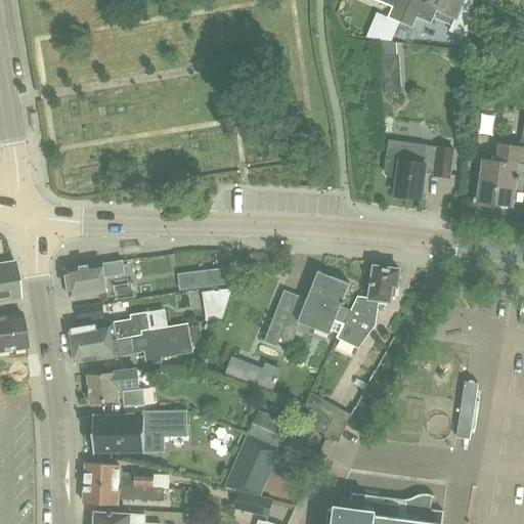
[(388,16),(400,23),(409,0),(379,0),(393,6),(388,16)]
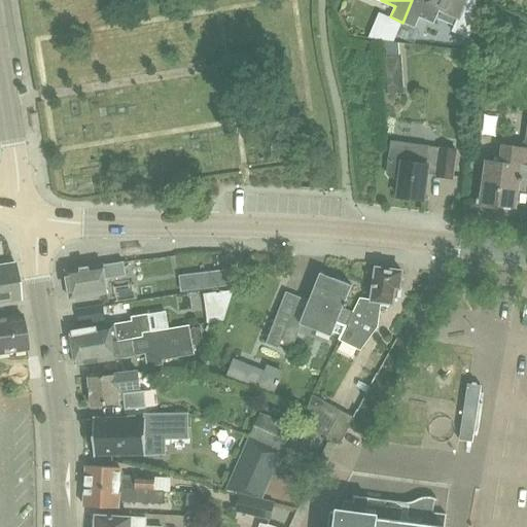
[(479,5),(467,0),(412,0),(402,23),(415,28),(420,16),(434,23),(441,9),(459,18),(459,16),(471,22),(479,5)]
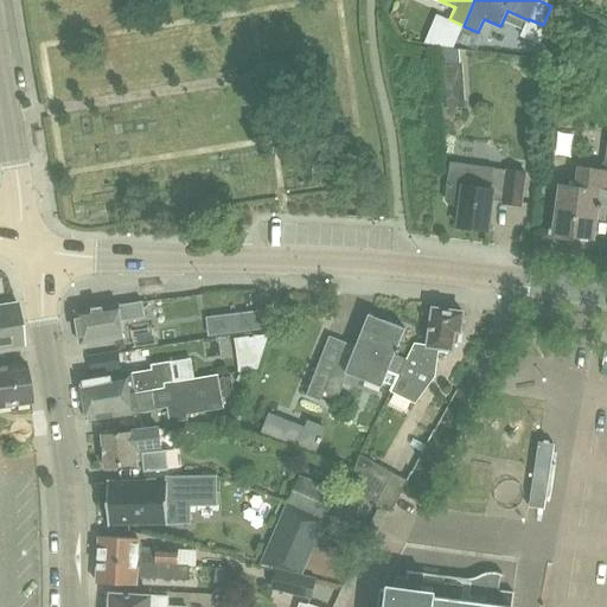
[(464,26),(449,19),(440,44),(455,45),(464,26)]
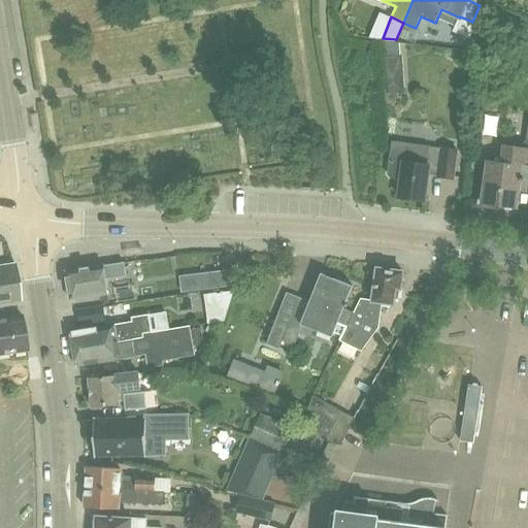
[(401,74),(400,58),(384,59),(385,75),(401,74)]
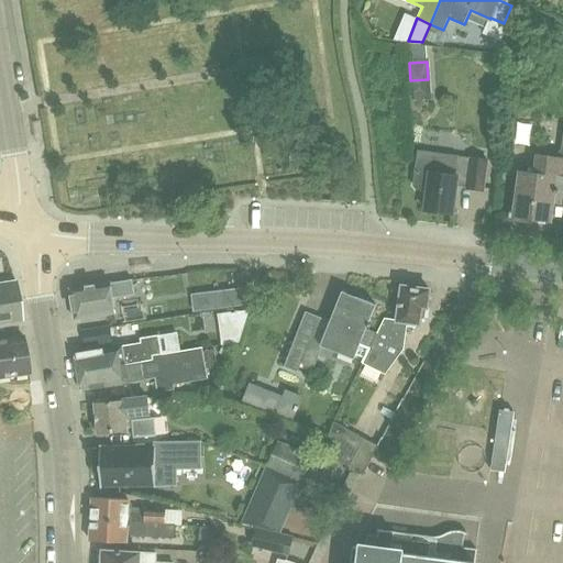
[(514,216),(551,221),(555,191),(560,191),(560,190),(562,190),(562,130),(559,157),(537,154),(534,173),(520,172),(514,216)]
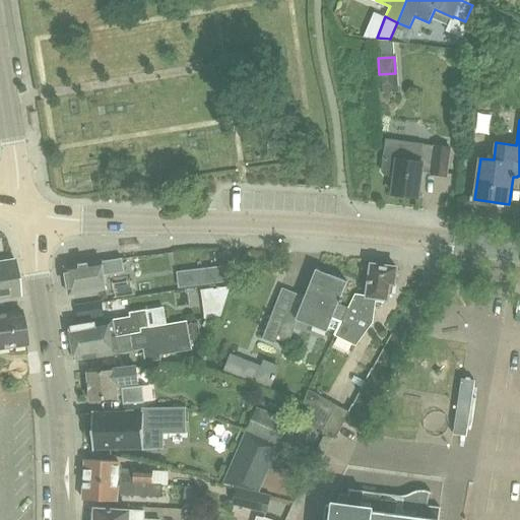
[(385,175),(395,176),(393,193),(418,197),(421,172),(431,173),(431,174),(448,177),(452,146),(435,144),(435,145),(423,143),(419,163),(410,160),(411,150),(409,147),(389,144),(386,147),(382,171),(385,175)]
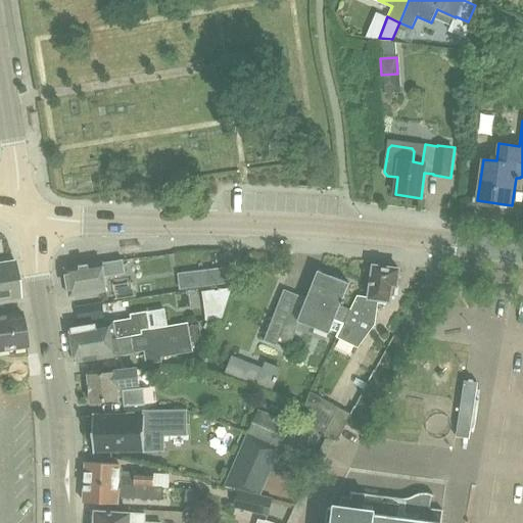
[(105,276),(126,273),(124,258),(103,262),(65,268),(70,295),(107,290),(105,276)]
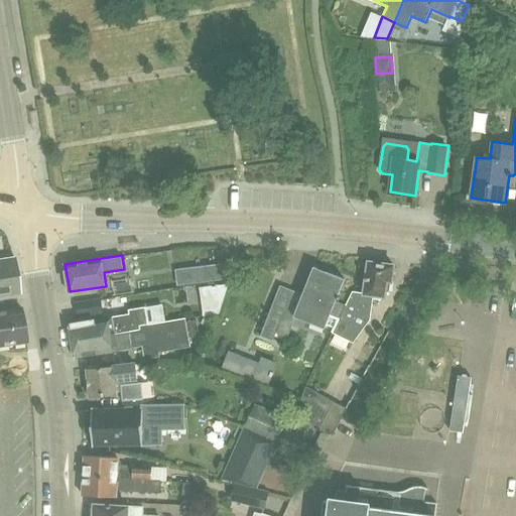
[(0,276),(17,274),(14,256),(0,258),(0,276)]
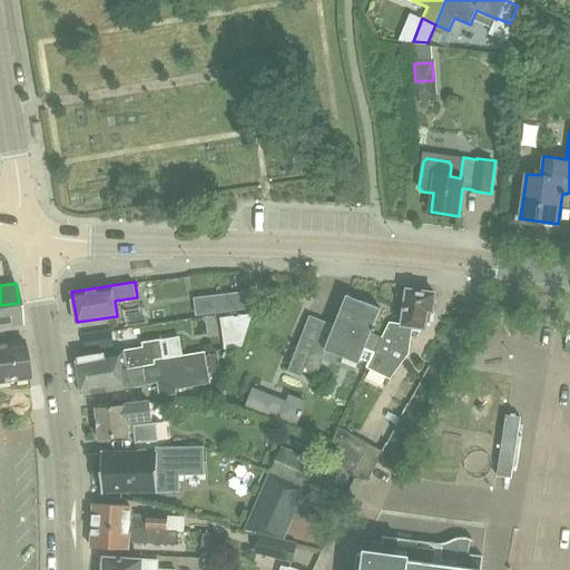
[(207,304),(206,285),(159,287),(160,305),(207,304)]
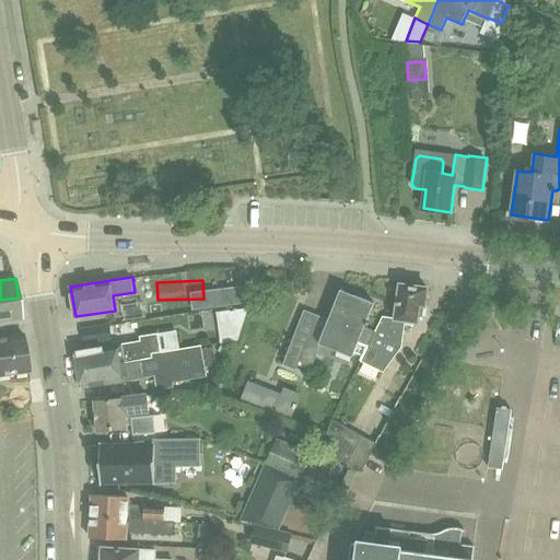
[(418,322),(419,317),(420,317),(423,316),(424,305),(426,305),(428,288),(400,283),(396,317),(383,316),(376,330),(364,357),(362,360),(384,371),(401,347),(406,321),(418,322)]
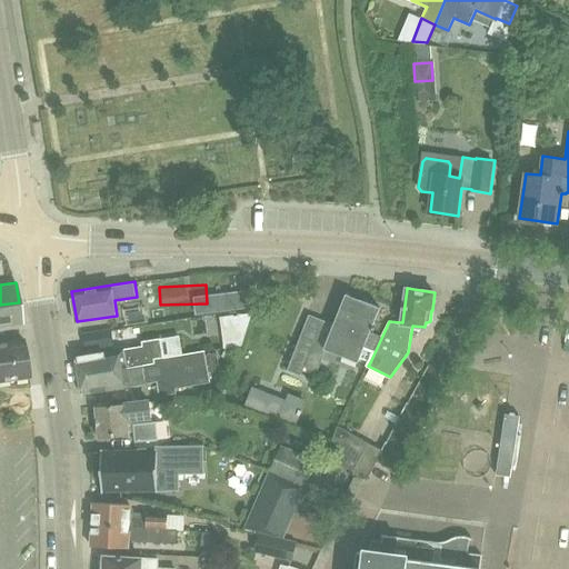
[(232,292),(212,295),(215,311),(235,309),(232,292)]
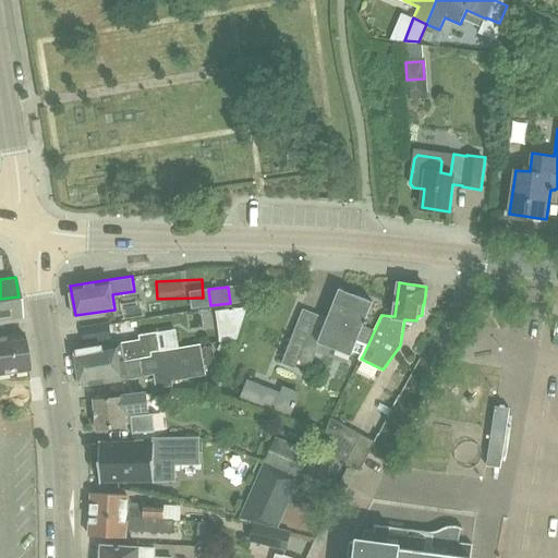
[(339,289),(318,342),(352,355),(353,351),(363,355),(375,329),(366,326),(371,316),(367,314),(373,302),(339,289)]
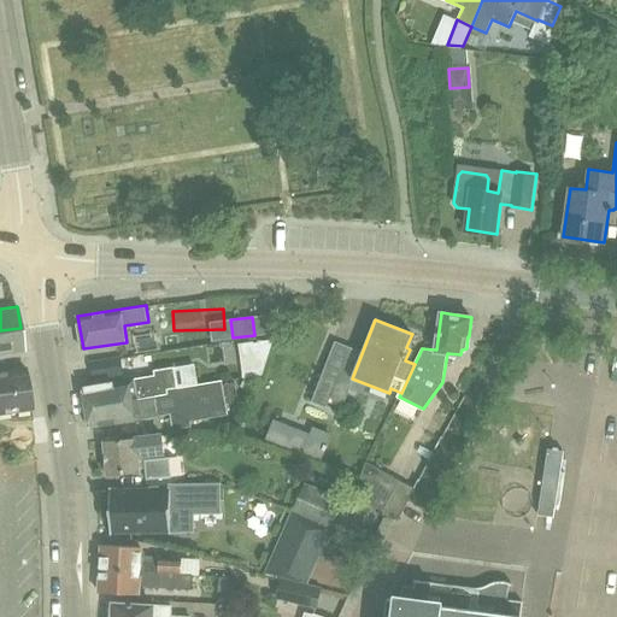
[(0,354),(24,351),(21,328),(0,330),(0,354)]
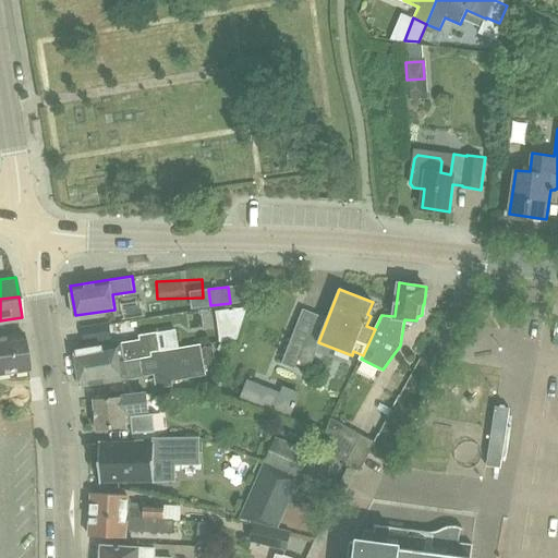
[(161,308),(130,315),(132,326),(164,319),(161,308)]
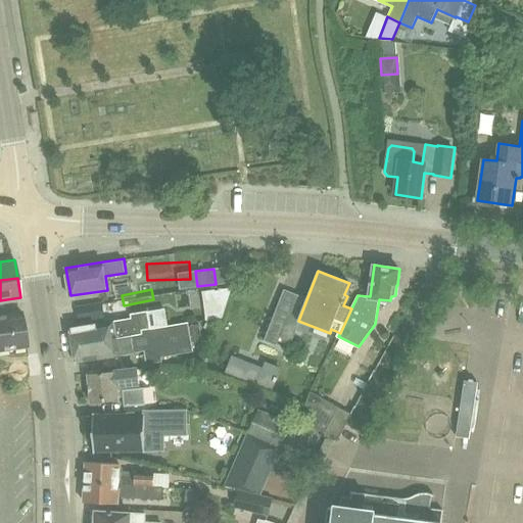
[(79,321),(104,318),(102,301),(77,306),(79,321)]
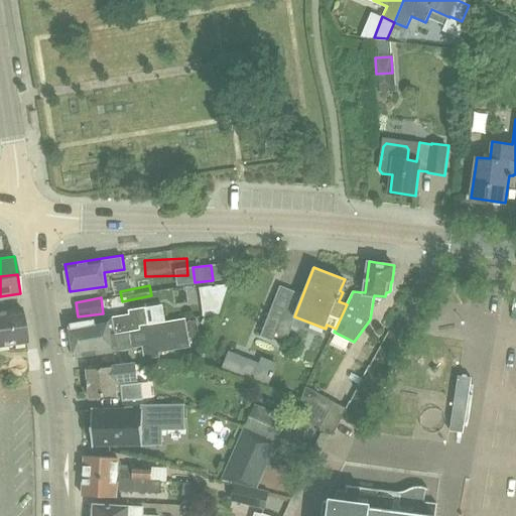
[(224,301),(225,299),(203,302),(204,314),(218,313),(224,301)]
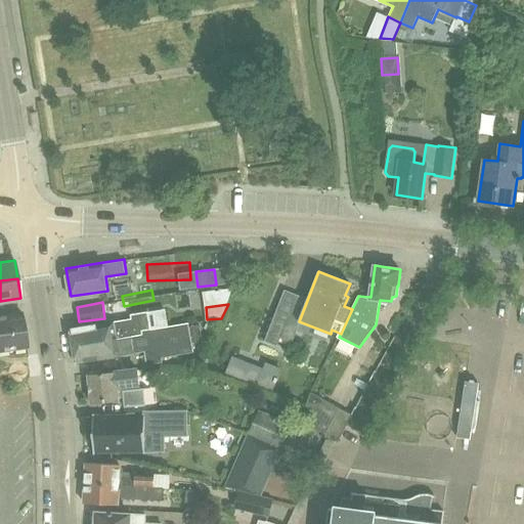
[(291,313),(277,308),(265,341),(277,346),(280,338),(293,342),(298,326),(287,322),(291,313)]
